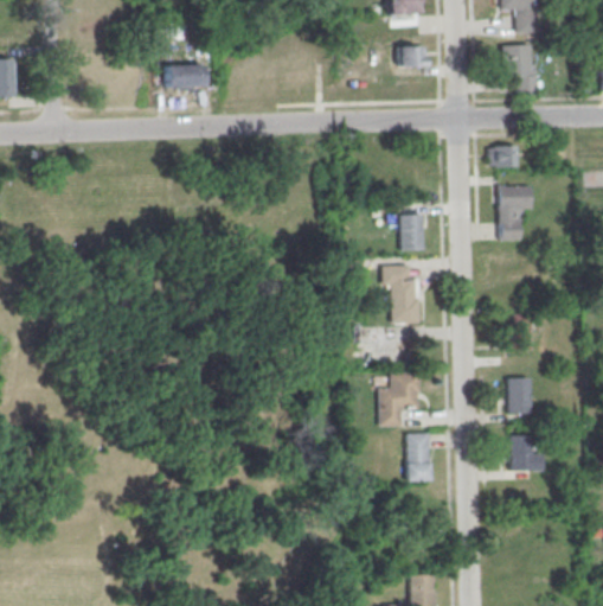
[(387,0),(417,0),(418,13),(389,14),(387,0)]
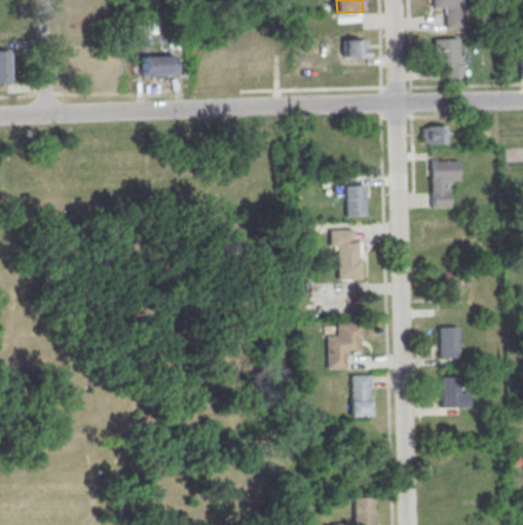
[(434,0),(461,0),(462,7),(465,7),(467,29),(447,30),(447,8),(435,8),(434,0)]
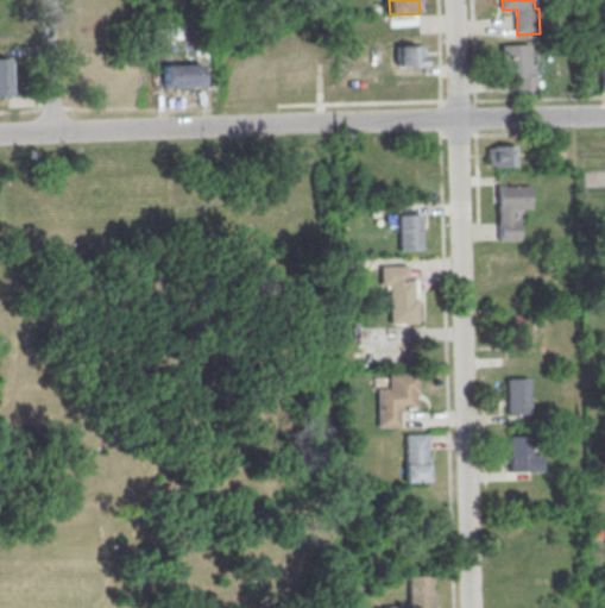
[(537,45),(505,45),(504,79),(517,79),(517,91),(536,91),(537,45)]
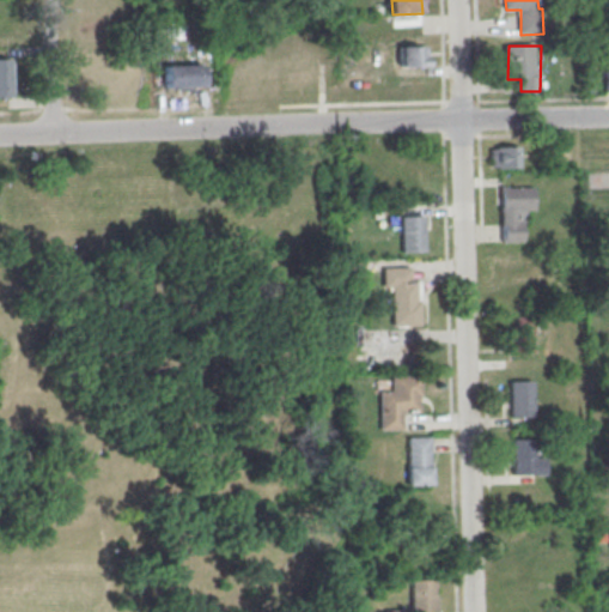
[(427,47),(401,47),(401,67),(427,67),(427,47)]
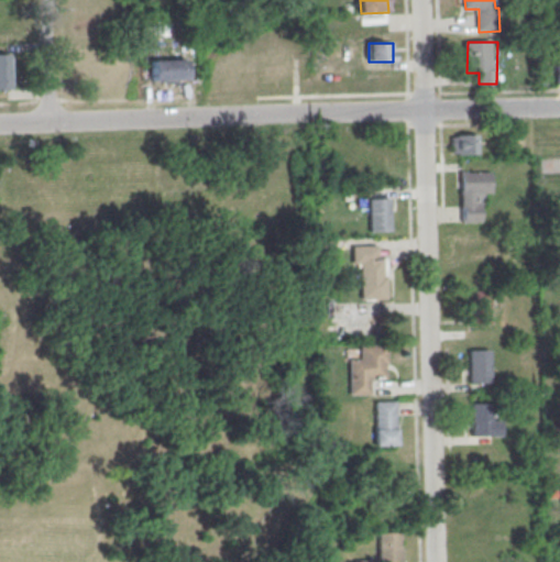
[(0,89),(13,90),(13,54),(0,54),(0,89)]
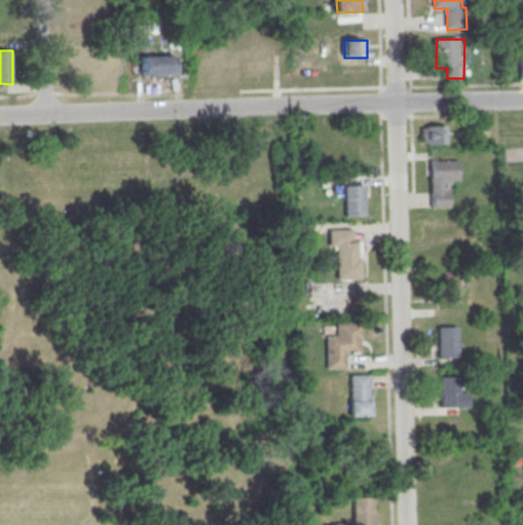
[(176,57),(144,57),(144,77),(176,77),(176,57)]
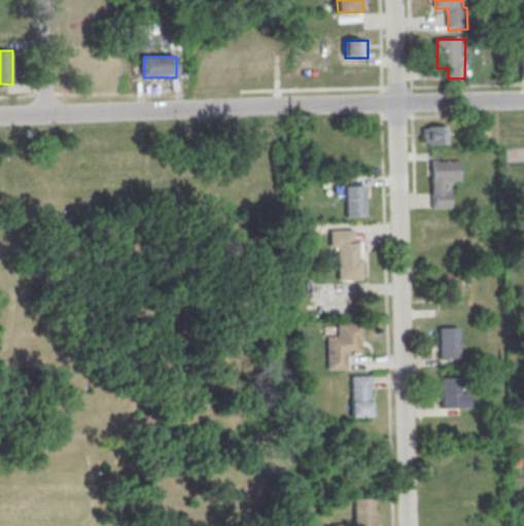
[(424,145),(450,145),(450,127),(424,127),(424,145)]
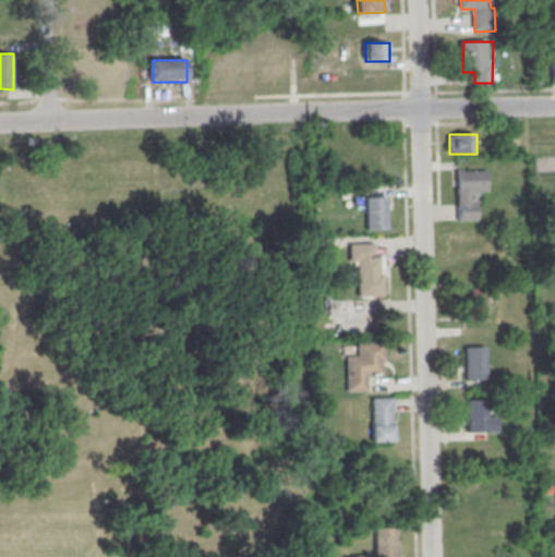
[(460,171),(460,213),(459,221),(480,221),(481,195),(490,195),(490,172),(460,171)]
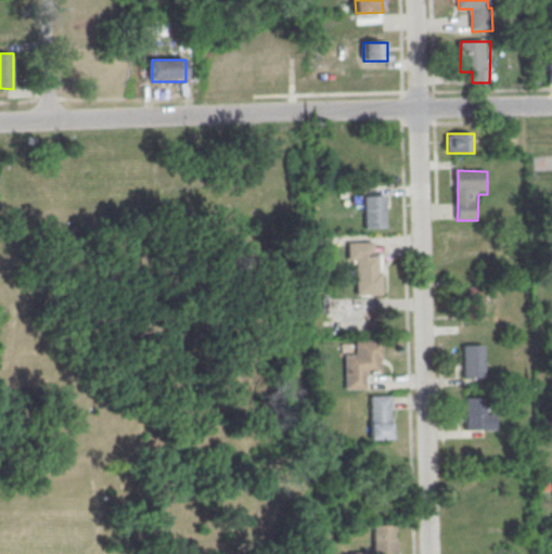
[(367,197),(387,196),(387,229),(368,230),(367,197)]
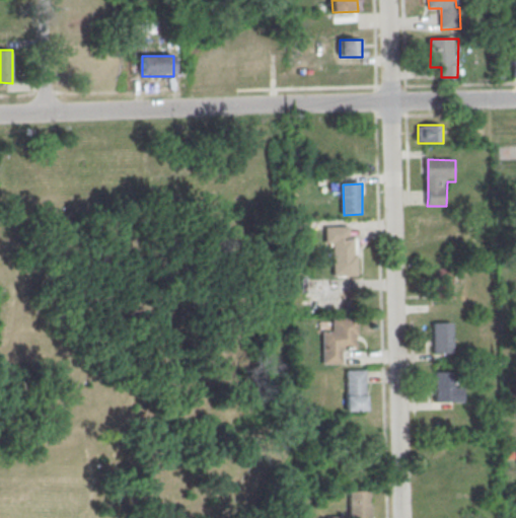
[(326,228),(350,228),(350,239),(359,239),(359,277),(335,278),(335,244),(326,244),(326,228)]
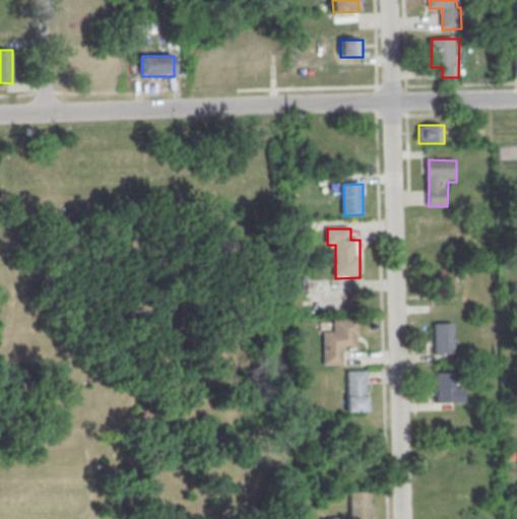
[(436,268),(455,268),(456,298),(437,299),(436,268)]
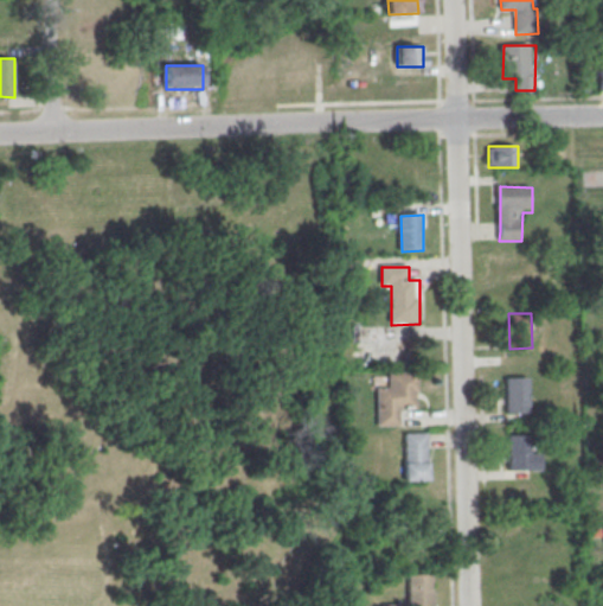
[(378,387),(390,387),(390,374),(419,372),(421,394),(417,394),(417,409),(401,409),(401,426),(378,427),(378,387)]
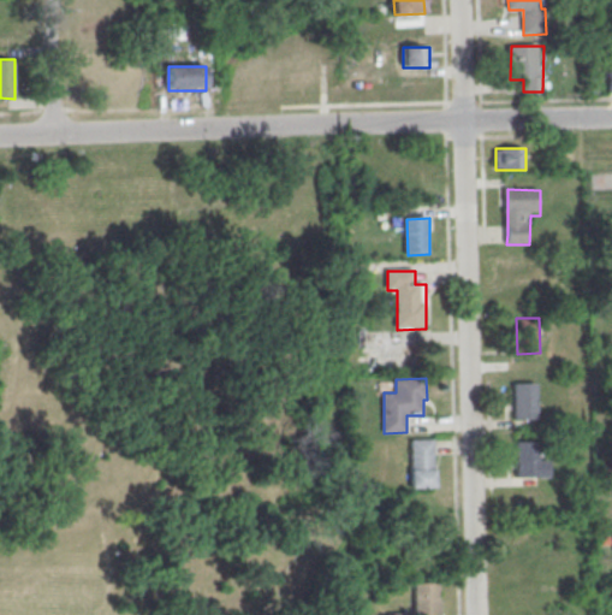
[(515,385),(538,384),(539,420),(516,421),(515,385)]
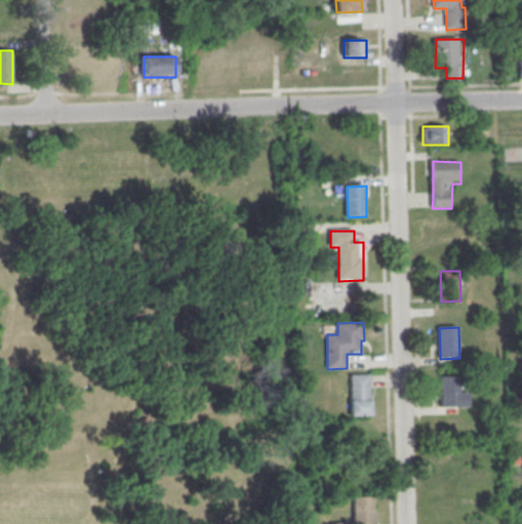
[(352,375),(370,374),(371,415),(353,415),(352,375)]
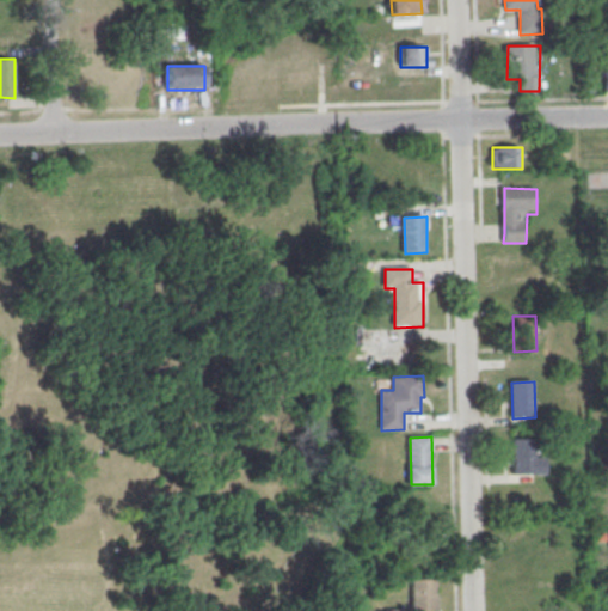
[(514,440),(535,440),(536,459),(547,459),(547,475),(515,476),(514,440)]
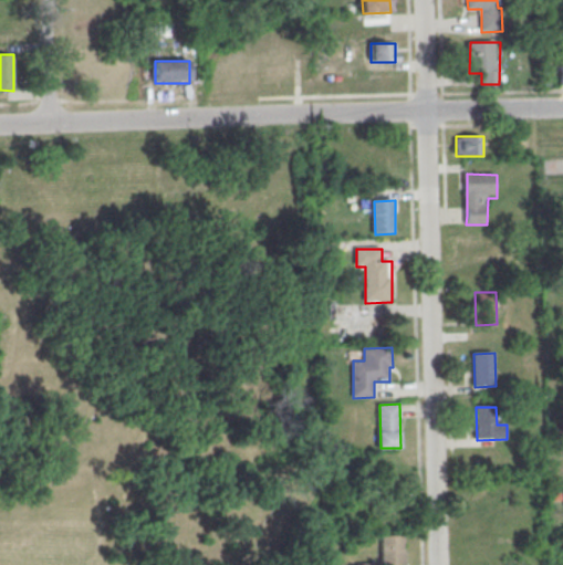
[(383,536),(404,535),(405,564),(384,564),(383,536)]
